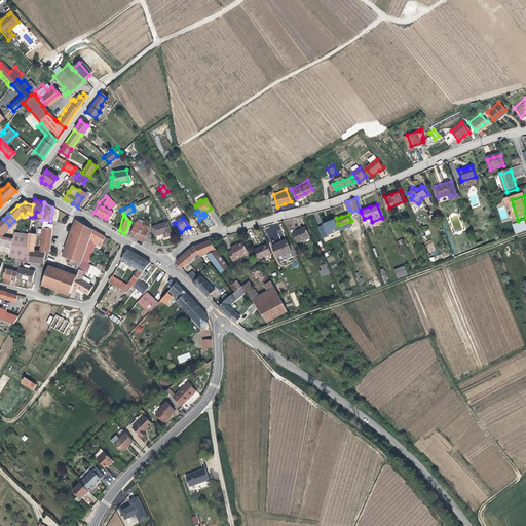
[(338,225),(336,218),(328,221),(317,225),(323,235),(340,228),(338,225)]
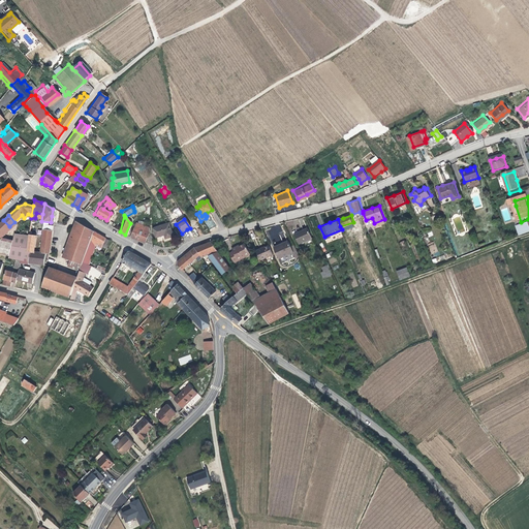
[(0,234),(9,226),(3,220),(0,222),(0,253),(9,256),(12,242),(0,239),(0,234)]
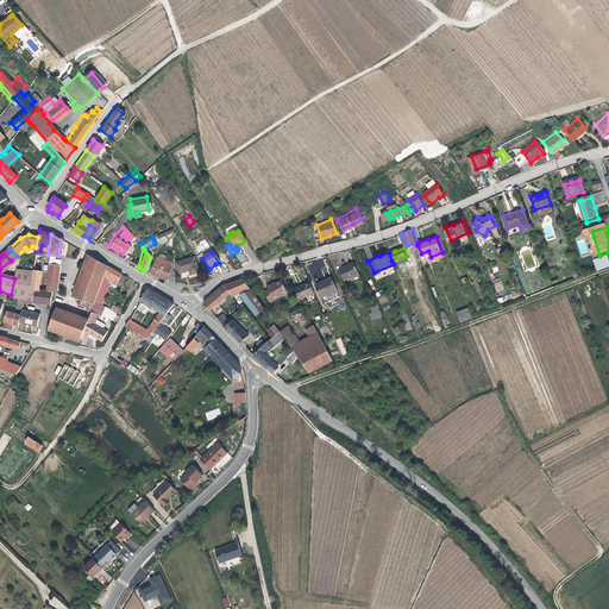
[(69,296),(71,297),(87,255),(85,253),(69,296)]
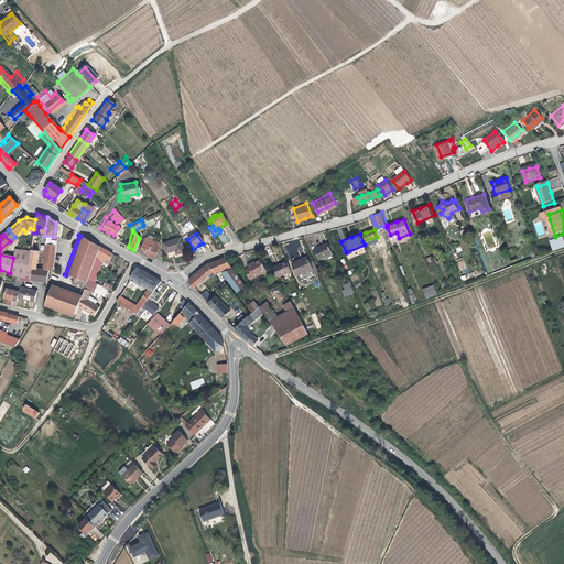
[(79,288),(77,294),(76,296),(50,288),(44,304),(74,315),(76,306),(84,286),(86,280),(87,274),(91,264),(94,258),(96,253),(98,246),(80,236),(66,275),(76,279),(76,280),(82,282),(82,281),(83,281),(80,288),(79,288)]
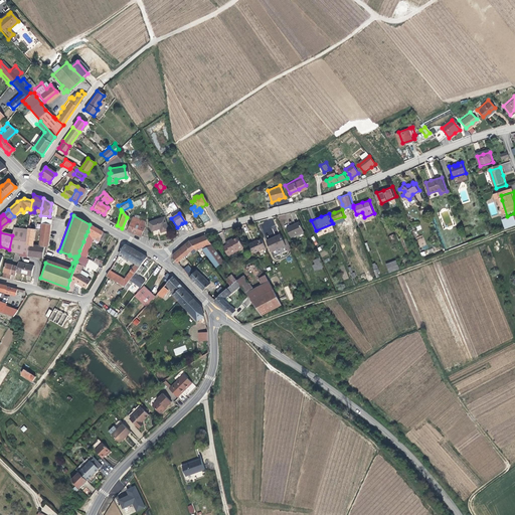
[(0,227),(0,231),(16,218),(14,216),(9,220),(0,227)]
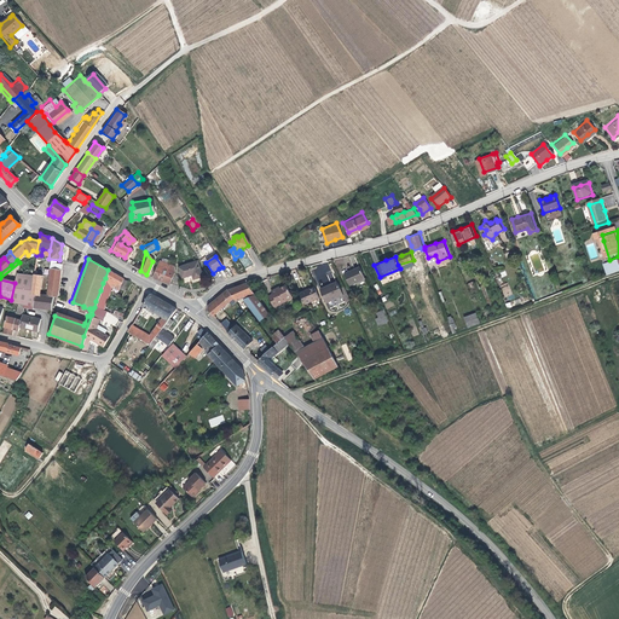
[(172,272),(172,266),(157,260),(154,268),(151,276),(168,283),(172,272)]
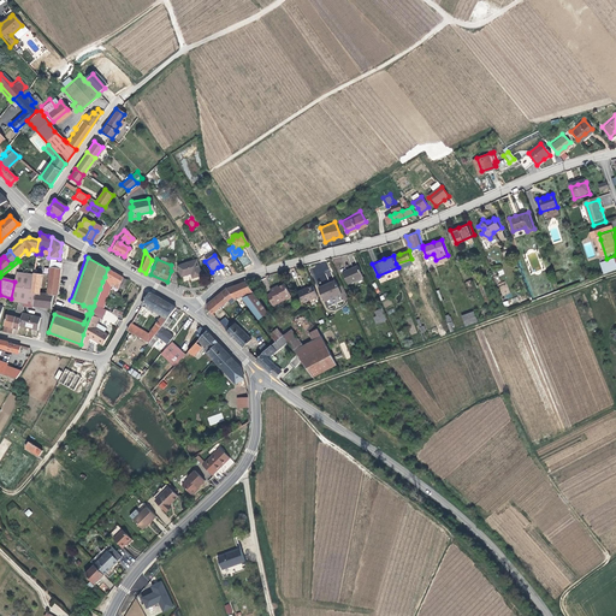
[(199,276),(194,260),(177,265),(179,276),(185,274),(189,273),(190,278),(199,276)]
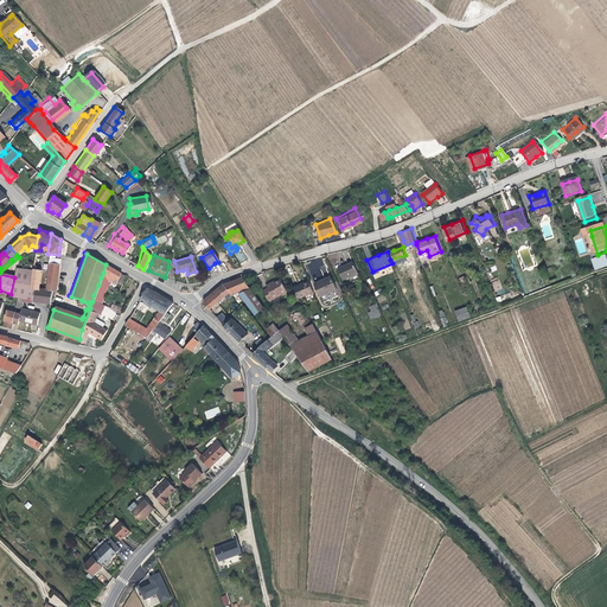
[(606,259),(606,256),(594,261),(598,270),(606,267),(606,259)]
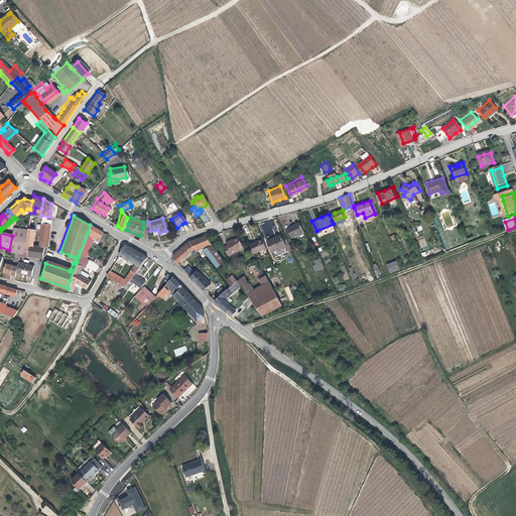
[(49,225),(44,224),(45,219),(40,219),(38,230),(48,232),(49,225)]
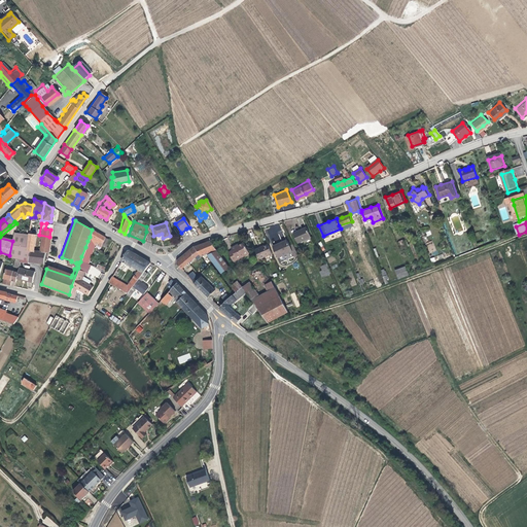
[(311,236),(307,225),(303,227),(301,229),(293,232),(297,241),(311,236)]
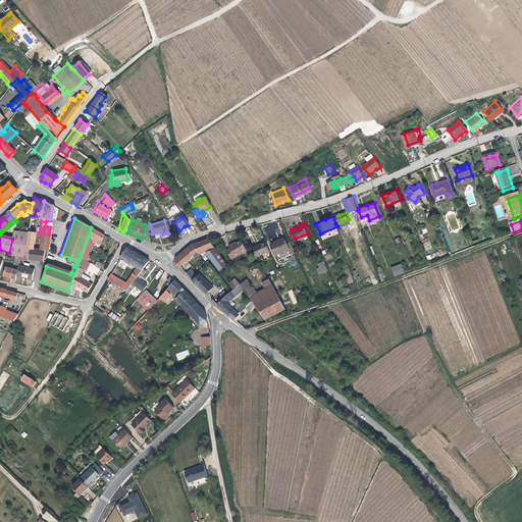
[(98,231),(91,227),(89,235),(94,238),(99,241),(102,235),(103,233),(98,231)]
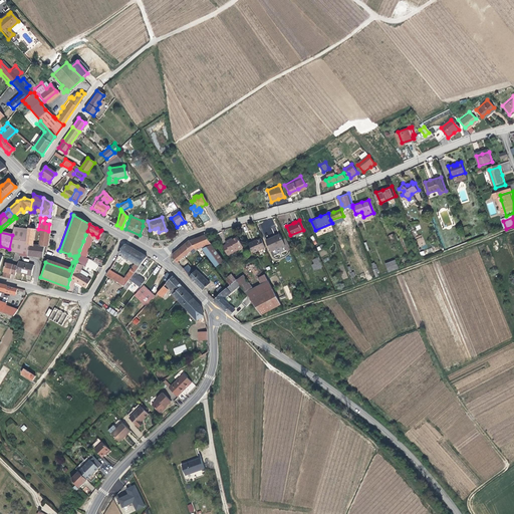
[(35,246),(34,246),(30,245),(34,228),(28,227),(14,227),(12,235),(9,249),(9,251),(15,252),(21,253),(26,255),(39,258),(42,247),(38,246),(35,246)]
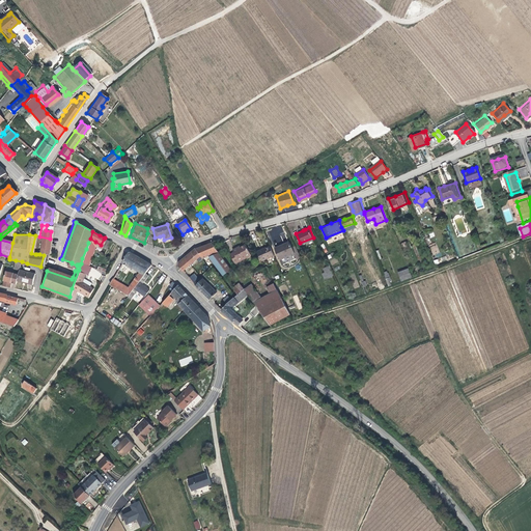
[(48,256),(50,239),(39,236),(38,241),(37,252),(39,252),(39,254),(44,255),(48,256)]
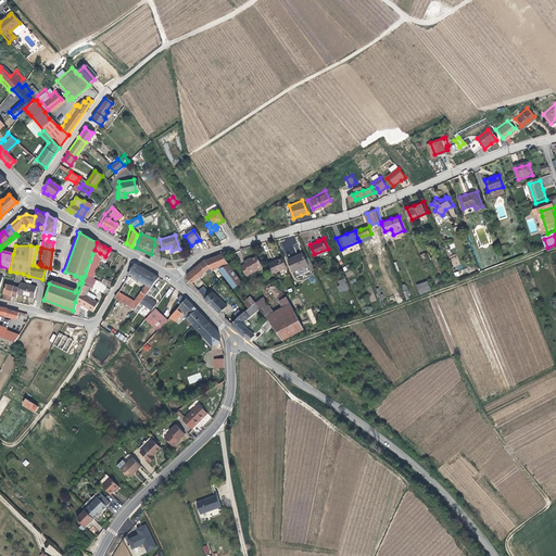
[(109,262),(113,252),(109,250),(105,256),(104,260),(109,262)]
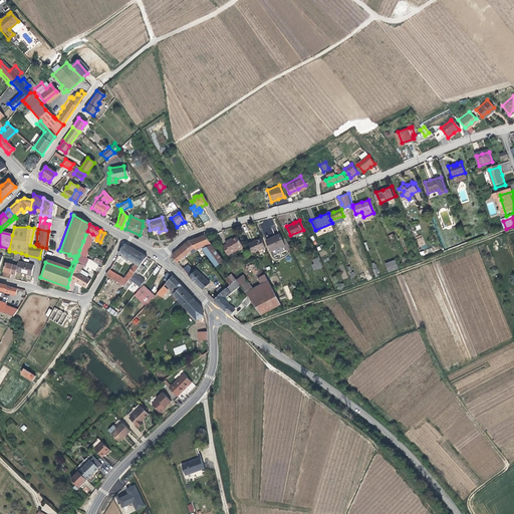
[(272,236),(266,239),(270,248),(278,244),(279,246),(285,243),(280,233),(272,236)]
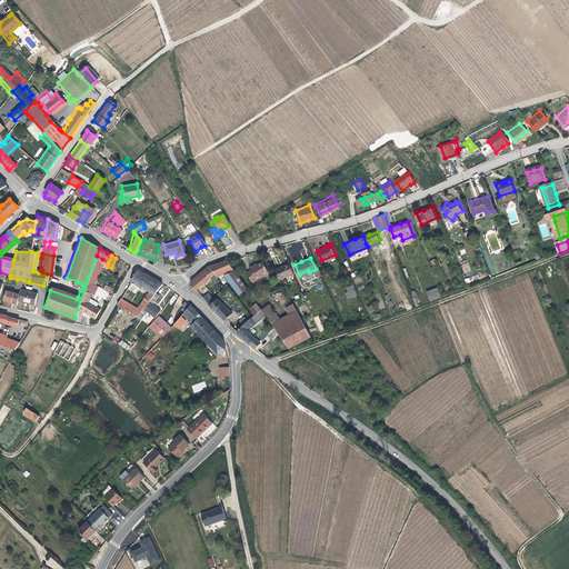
[(217,262),(208,267),(211,275),(215,277),(220,272),(228,267),(223,260),(217,262)]
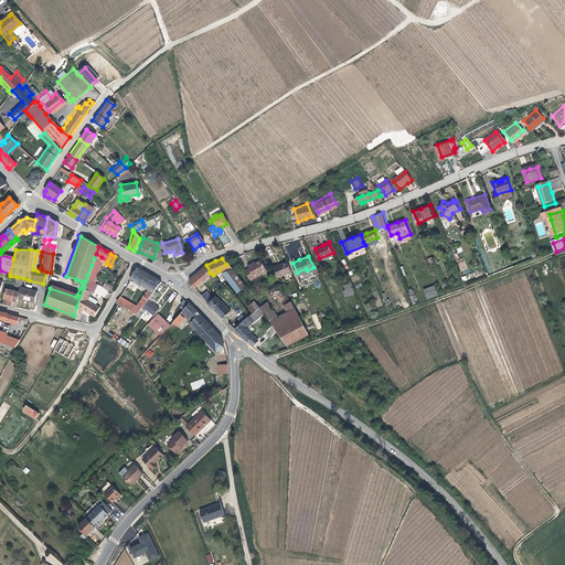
[(462,258),(456,262),(461,272),(468,268),(462,258)]
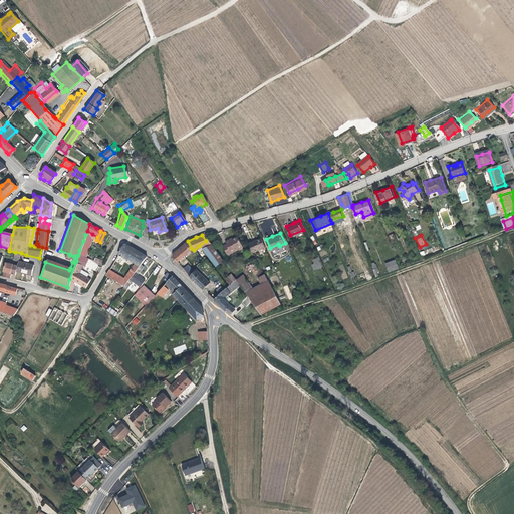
[(222,241),(224,244),(221,246),(225,254),(240,246),(235,236),(230,239),(228,240),(227,239),(222,241)]
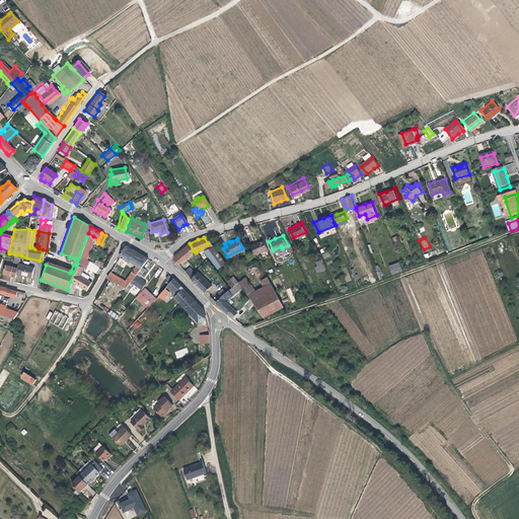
[(267,246),(263,238),(253,242),(249,244),(253,253),(267,246)]
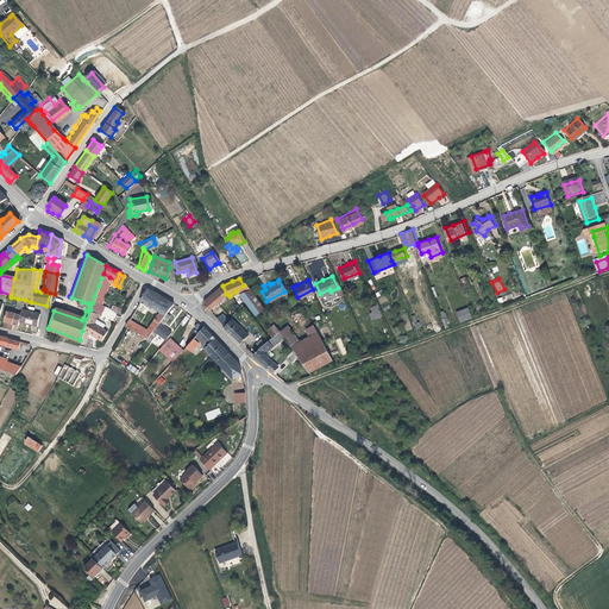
[(202,302),(207,309),(212,306),(226,294),(223,286),(212,293),(203,300),(202,302)]
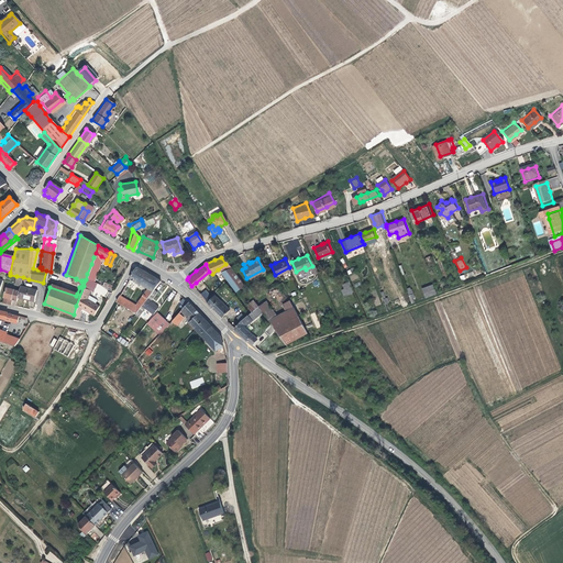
[(218,269),(235,293),(243,287),(225,264),(218,269)]
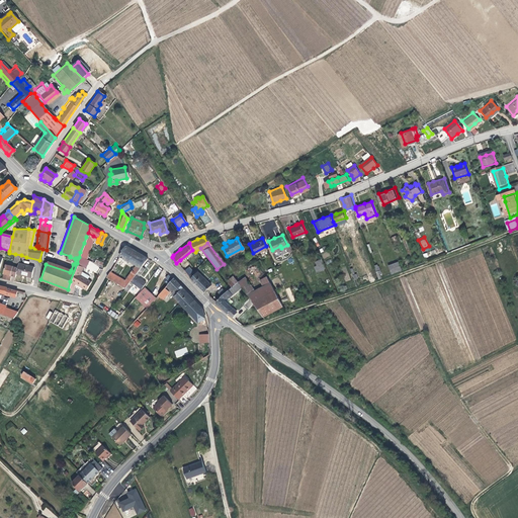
[(123,288),(140,266),(146,257),(126,246),(123,246),(117,256),(124,260),(127,262),(128,261),(132,263),(131,264),(134,266),(124,278),(126,279),(124,281),(109,271),(108,271),(105,276),(123,288)]
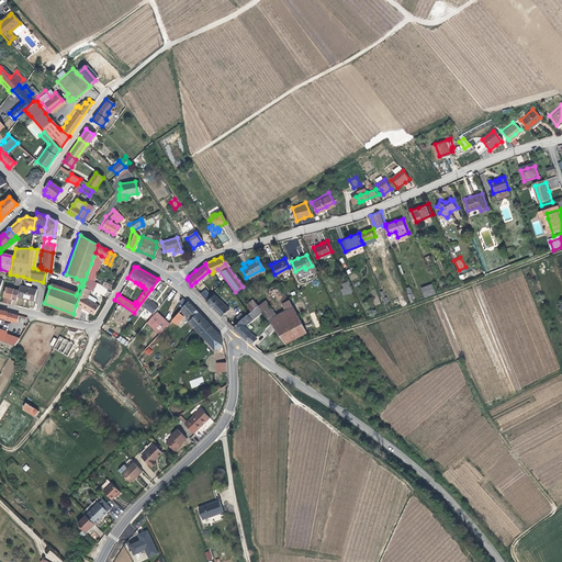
[(427,296),(436,293),(431,280),(423,284),(427,296)]
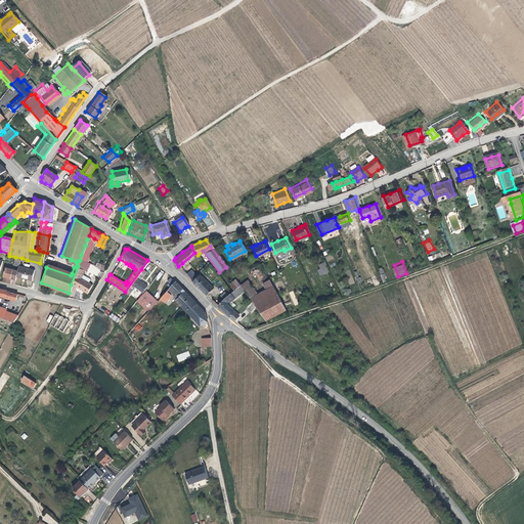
[(96,265),(89,263),(86,274),(89,274),(102,277),(104,271),(103,271),(105,265),(97,262),(96,265)]
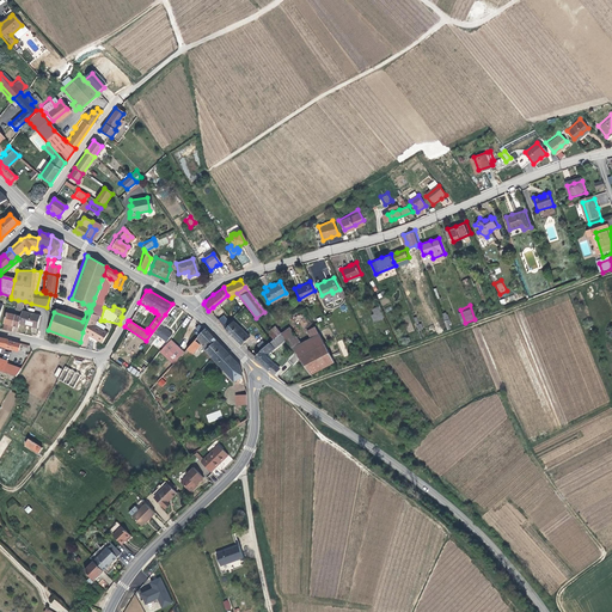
[(374,314),(371,316),(373,323),(385,319),(380,306),(372,308),(374,314)]
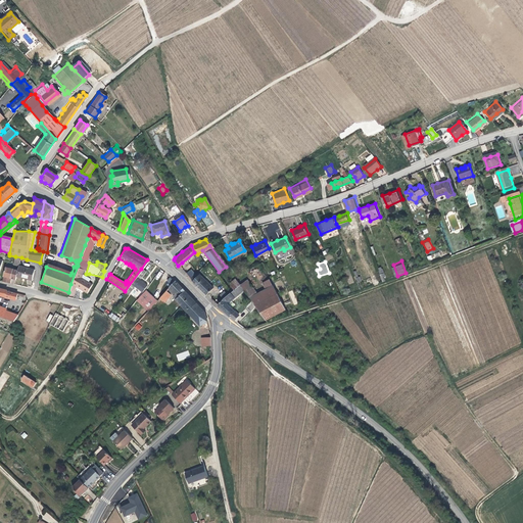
[(47,264),(46,267),(70,275),(72,273),(47,264)]
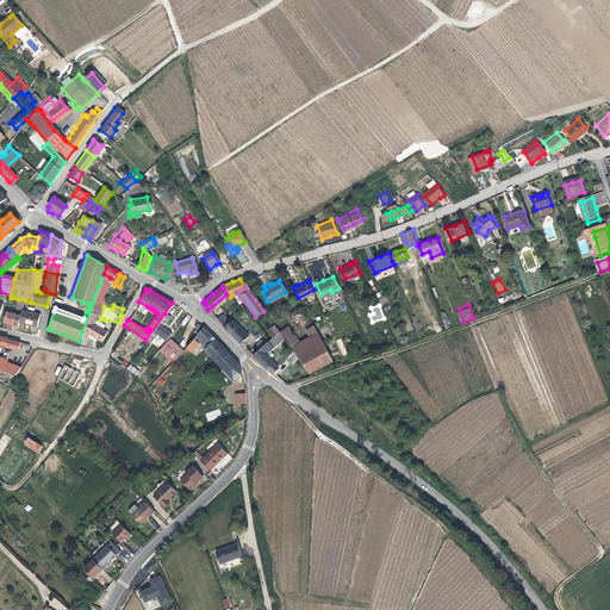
[(82,331),(87,334),(97,340),(101,342),(107,330),(103,329),(104,324),(94,318),(97,313),(91,310),(82,331)]
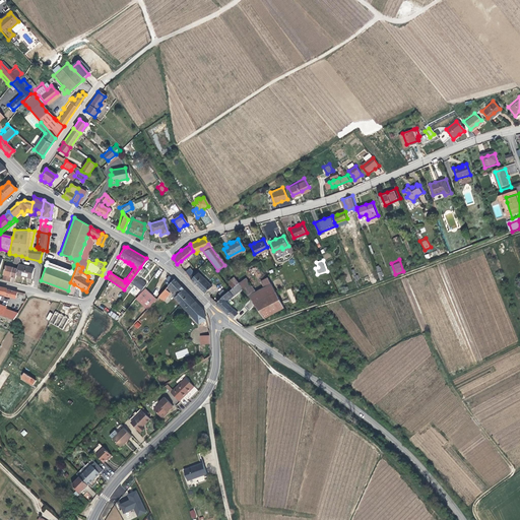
[(18,270),(16,276),(22,278),(22,277),(24,277),(33,279),(35,270),(19,266),(18,270)]
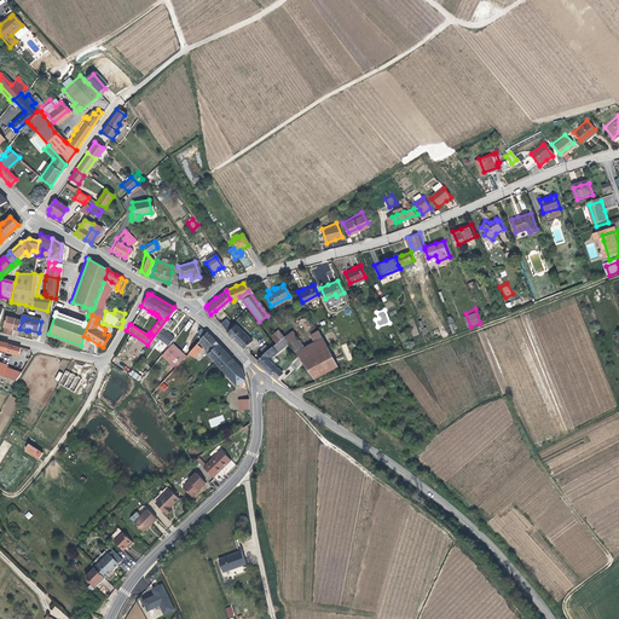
[(22,322),(7,318),(3,335),(10,337),(11,331),(13,331),(18,333),(19,329),(22,322)]
